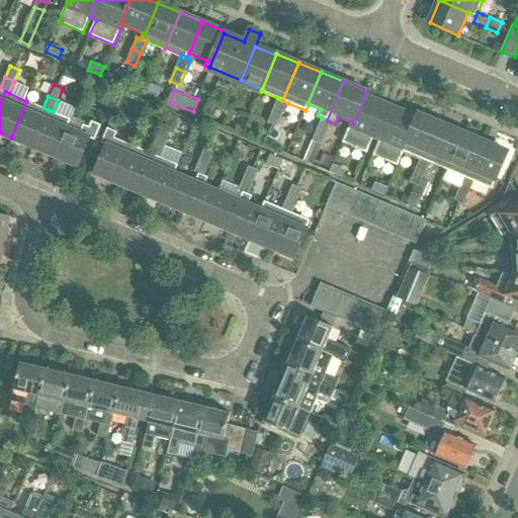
[(351,122),(343,142),(346,144),(367,153),(373,138),(387,106),(379,103),(380,102),(365,96),(354,123),(351,122)]
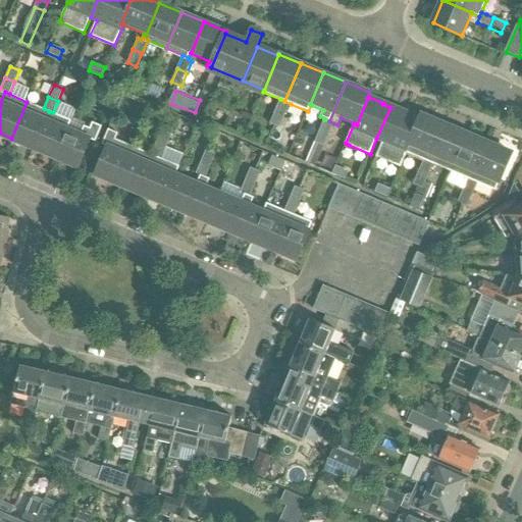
[(280,99),(275,111),(285,115),(291,104),(284,101),(280,99)]
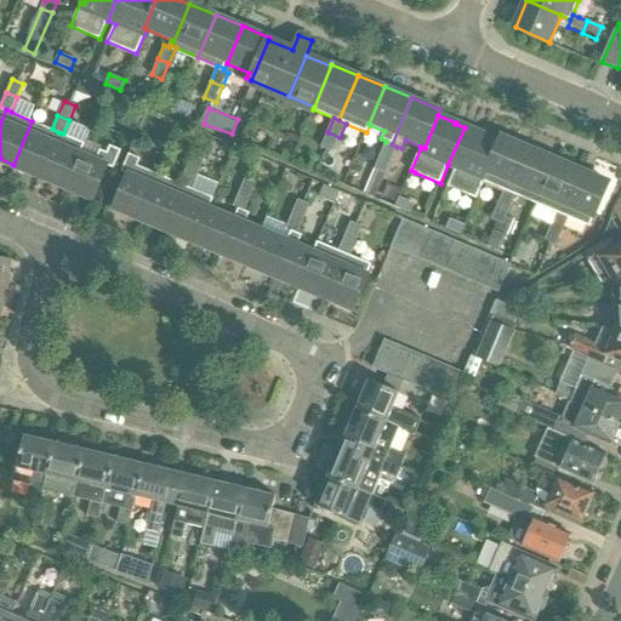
[(52,129),(51,130),(32,121),(13,165),(40,176),(58,132),(52,129)]
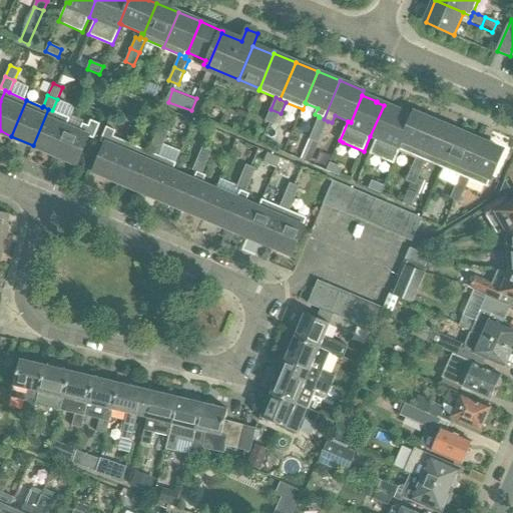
[(377,139),(370,153),(392,162),(398,147),(412,116),(397,110),(397,111),(390,108),(384,105),(370,136),(377,139)]
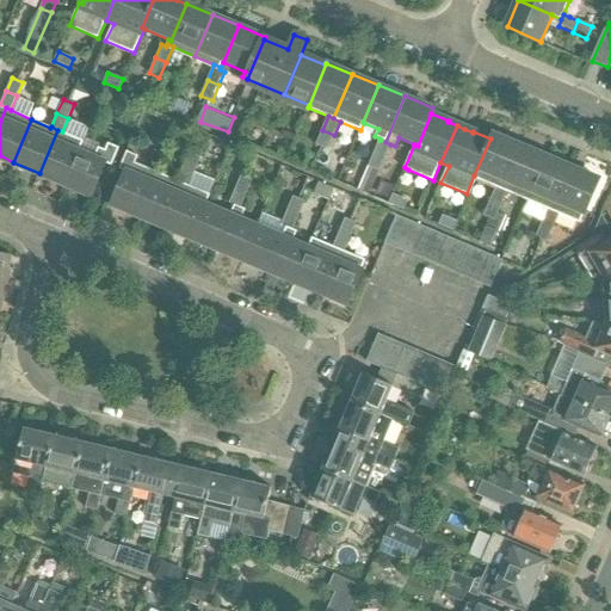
[(62,131),(57,130),(39,173),(66,184),(79,152),(84,141),(62,133),(62,131)]
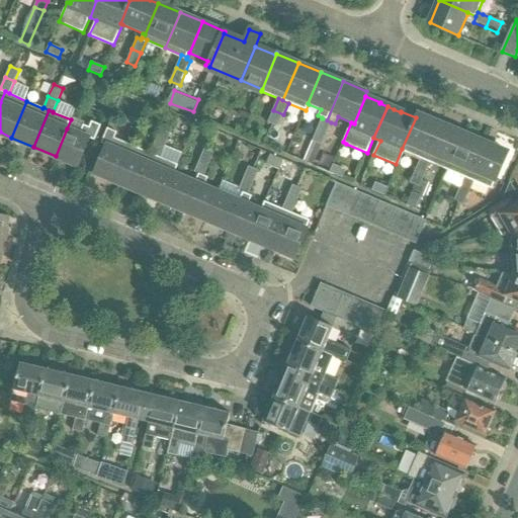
[(273,110),(268,122),(272,124),(278,126),(283,114),(273,110)]
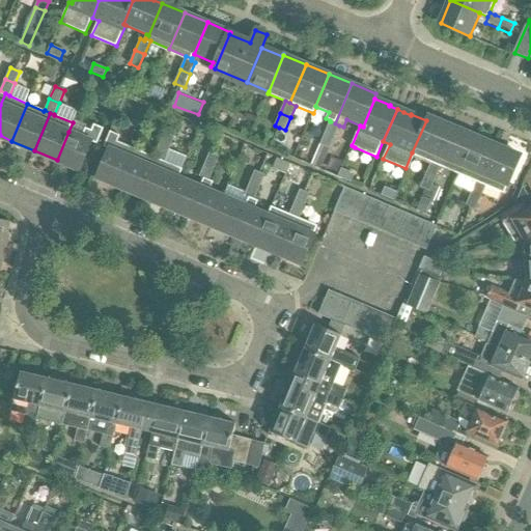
[(426,120),(412,152),(431,161),(437,163),(452,127),(428,116),(426,120)]
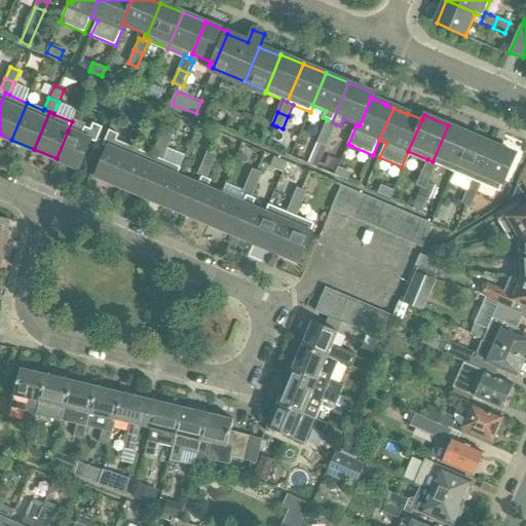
[(327,120),(322,132),(331,136),(336,124),(332,122),(327,120)]
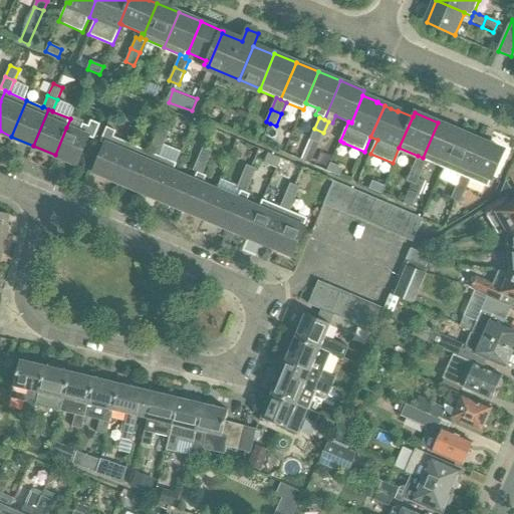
[(79,133),(66,127),(55,155),(77,164),(88,137),(94,139),(100,123),(91,119),(88,126),(83,124),(79,133)]
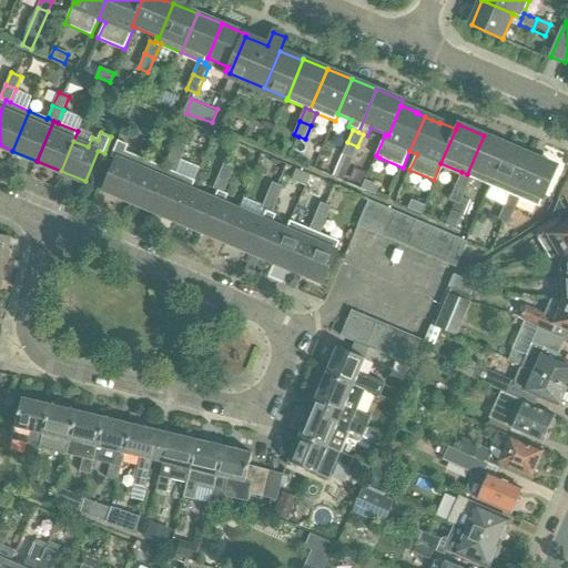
[(484,135),(467,174),(472,176),(492,184),(508,145),(484,135)]
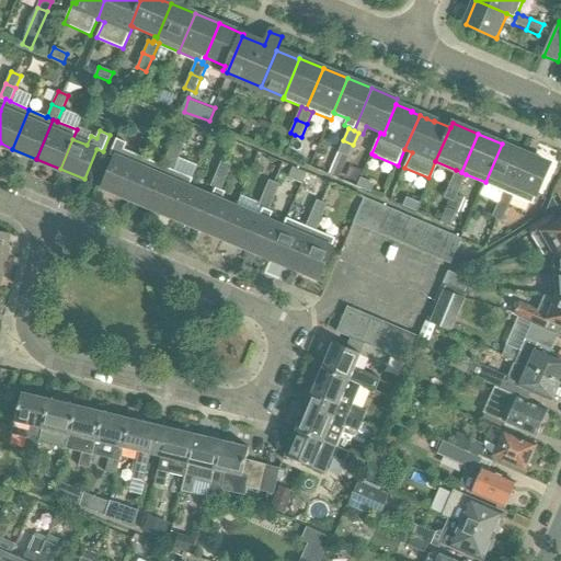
[(112,155),(117,158),(104,187),(128,198),(145,159),(125,150),(128,142),(118,138),(112,155)]
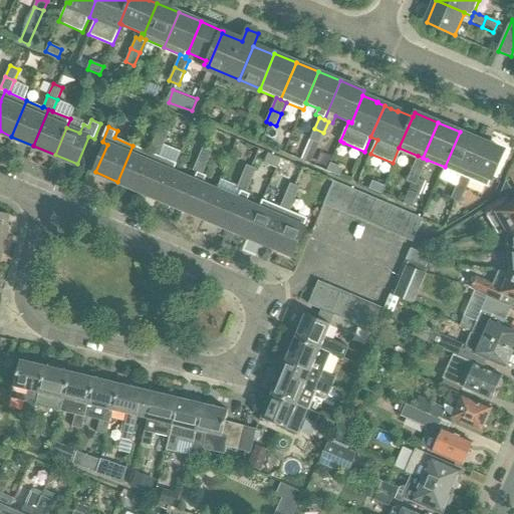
[(314,129),(301,160),(306,162),(314,143),(318,144),(323,133),(314,129)]
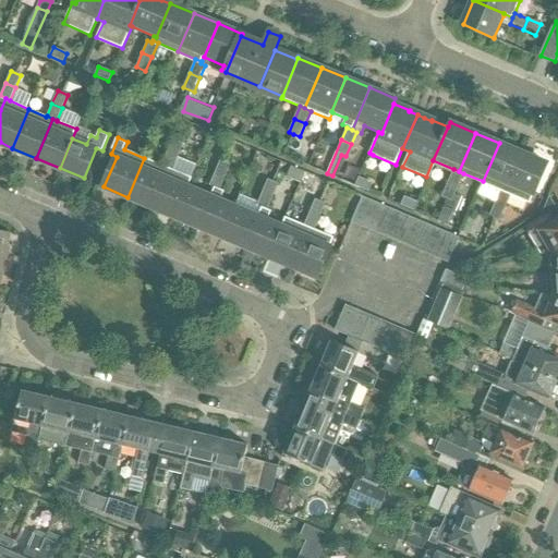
[(183,145),(179,143),(173,141),(168,153),(178,157),(183,145)]
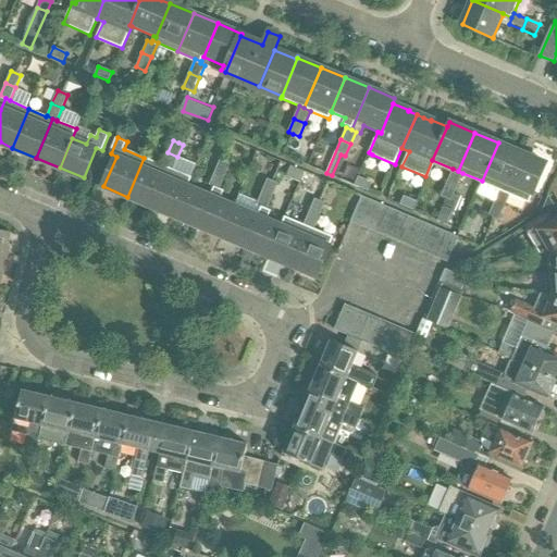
[(498,143),(482,181),(499,188),(507,192),(523,152),(498,143)]
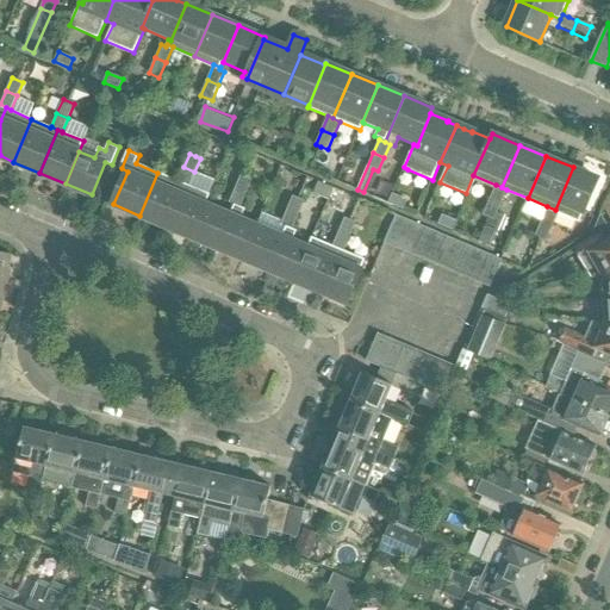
[(194,172),(184,167),(178,181),(184,184),(188,186),(194,172)]
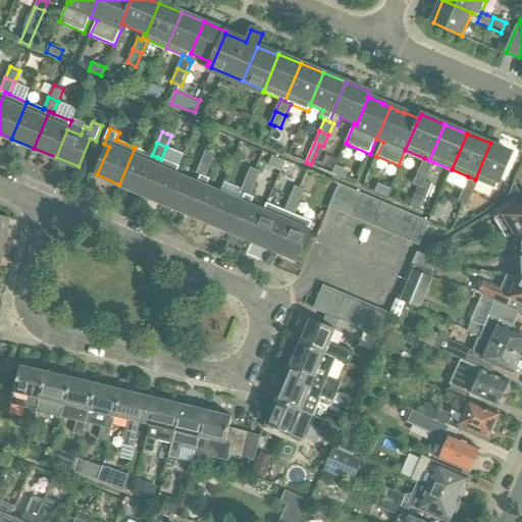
[(490,143),(475,179),(478,180),(498,189),(513,153),(490,143)]
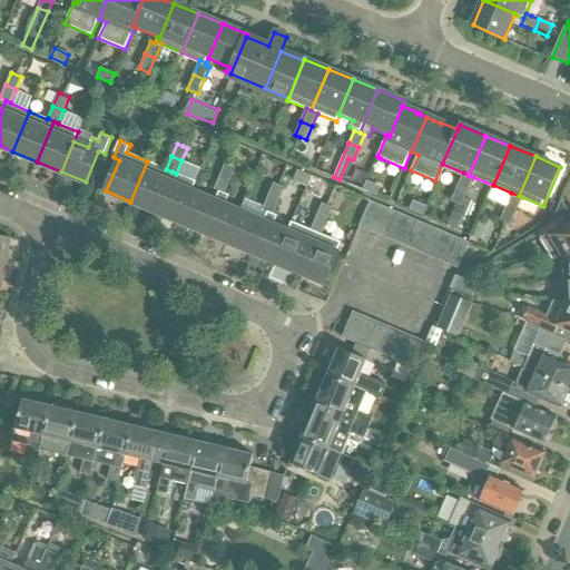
[(190,190),(199,168),(182,160),(176,174),(172,172),(155,212),(178,222),(192,190),(190,190)]
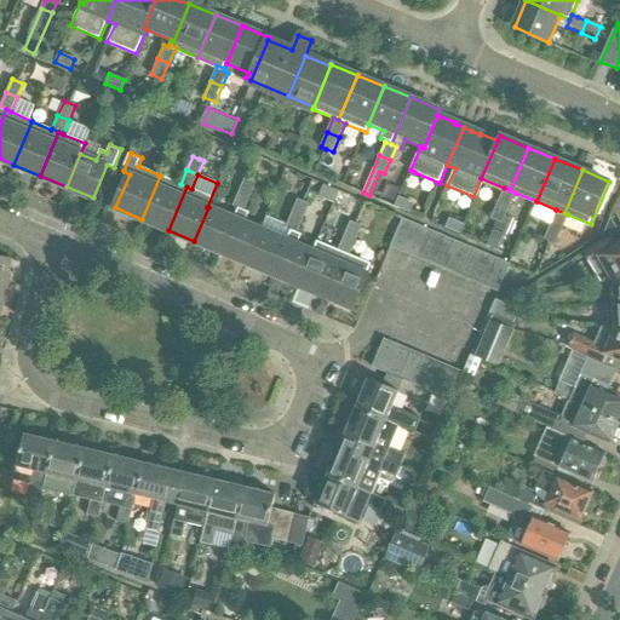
[(181,184),(160,176),(142,219),(168,230),(187,187),(181,184)]
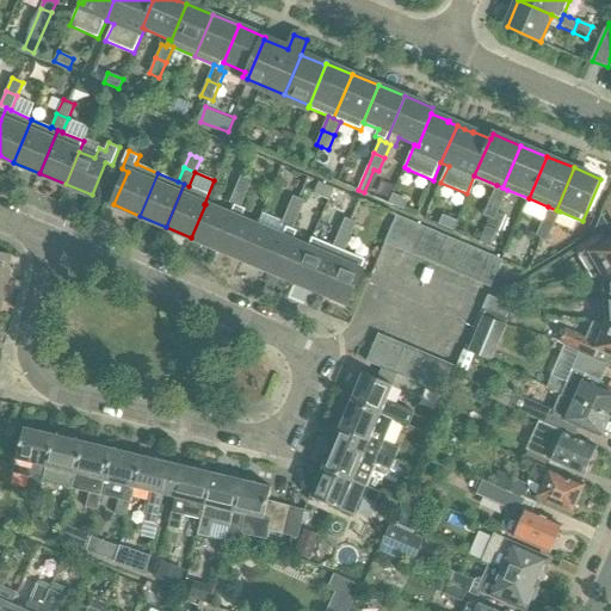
[(253,179),(247,177),(241,174),(235,190),(246,195),(250,186),(253,179)]
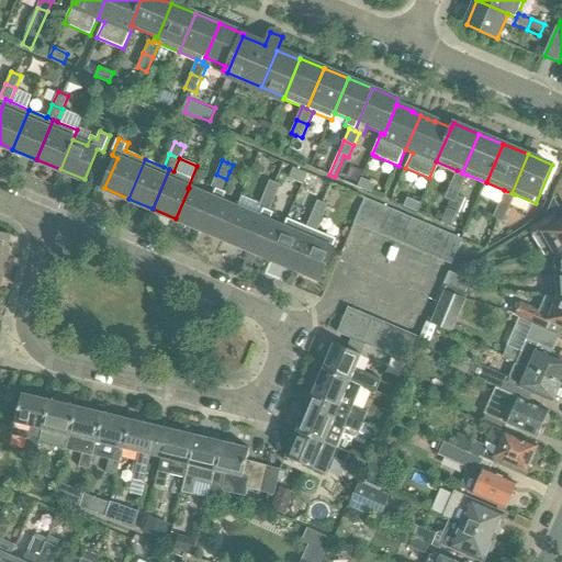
[(269,180),(270,181),(265,194),(273,199),(280,186),(276,183),(284,164),(278,160),(269,180)]
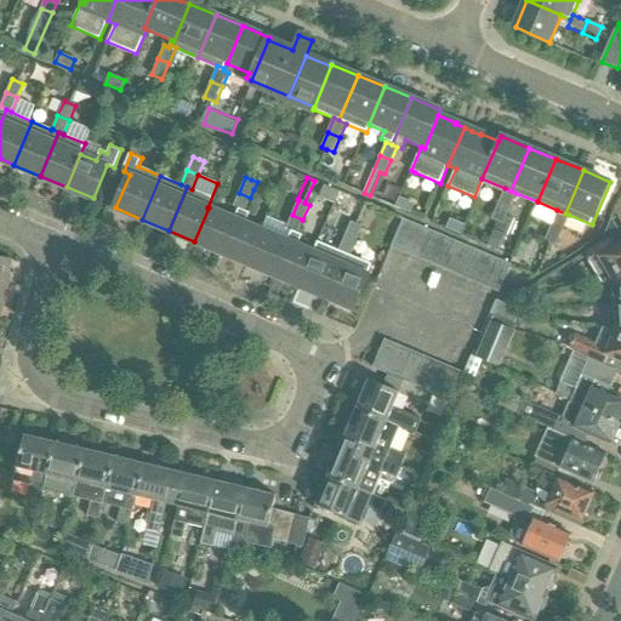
[(505,188),(499,204),(510,208),(516,193),(511,191),(505,188)]
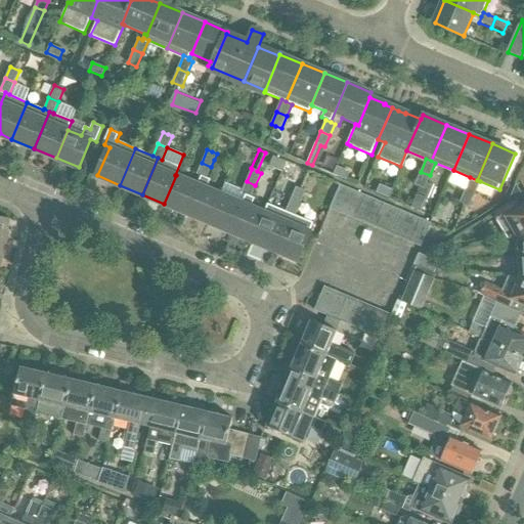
[(211,167),(202,163),(197,174),(202,176),(206,178),(211,167)]
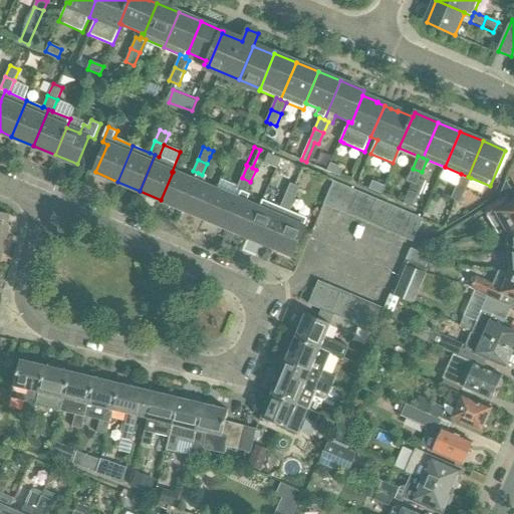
[(327,171),(340,176),(343,169),(330,163),(327,171)]
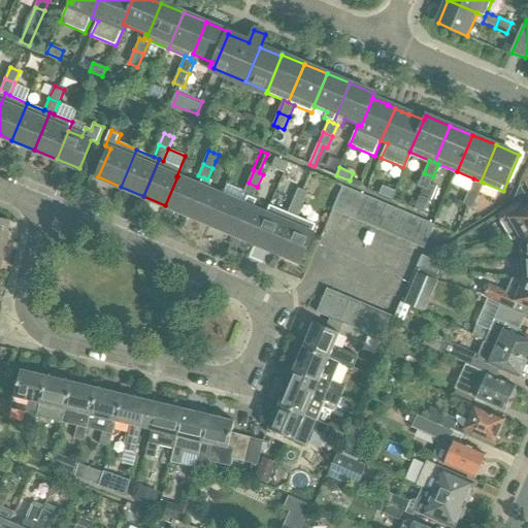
[(424,173),(419,186),(423,188),(427,190),(430,184),(433,176),(424,173)]
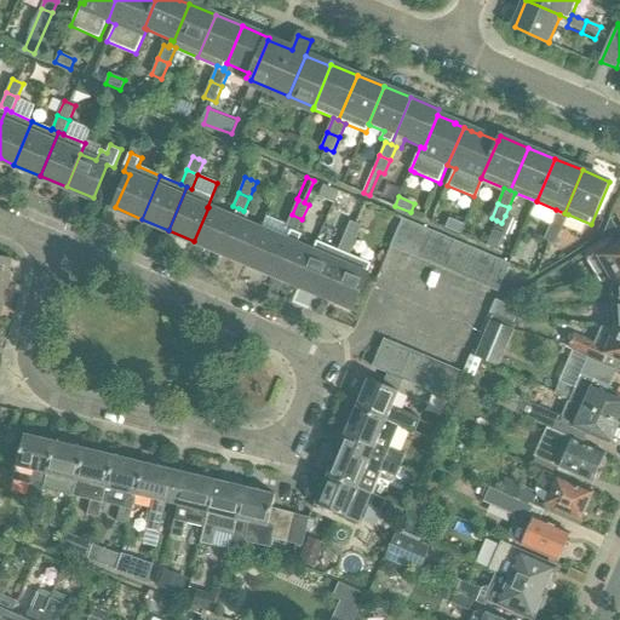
[(235,219),(208,207),(194,241),(220,252),(235,219)]
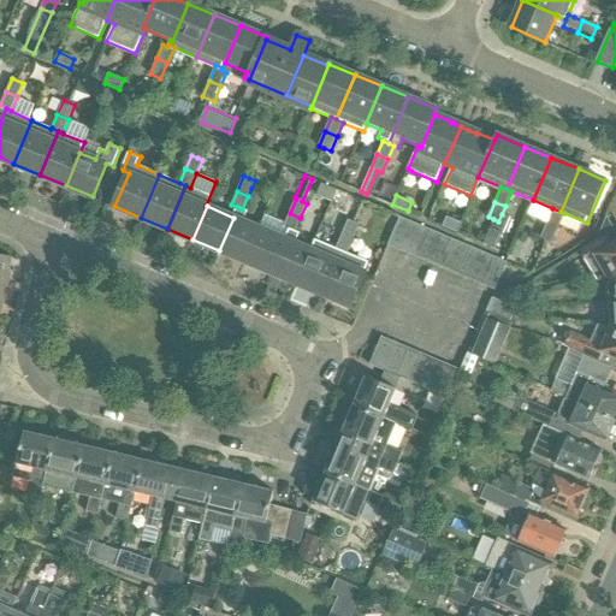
[(237,207),(234,218),(219,250),(246,262),(265,215),(249,208),(248,211),(242,209),(237,207)]
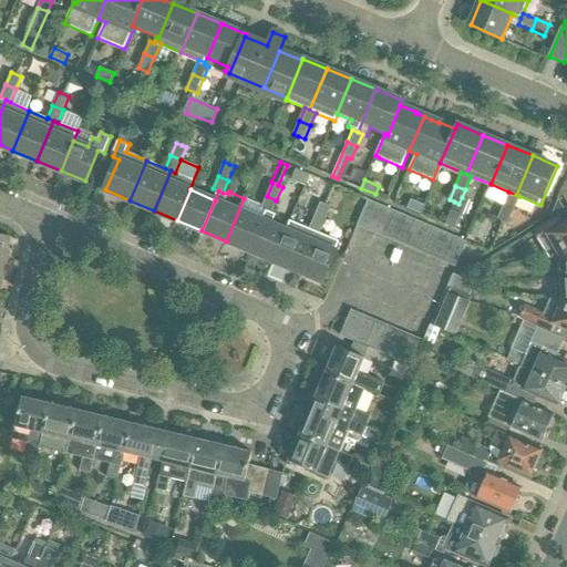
[(508,192),(503,206),(514,210),(519,196),(516,195),(508,192)]
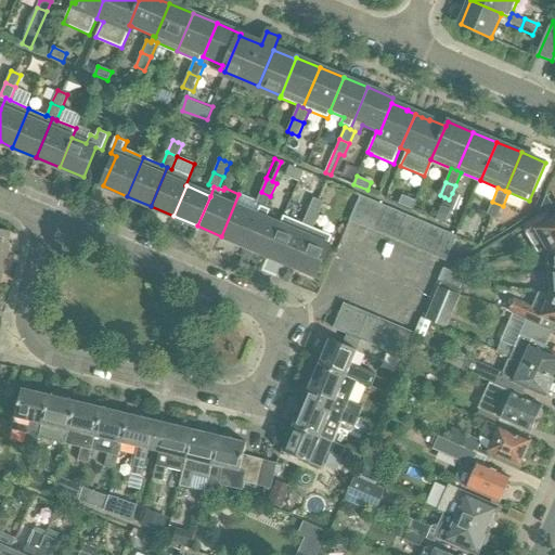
[(256,204),(261,206),(266,208),(270,196),(261,192),(257,202),(256,204)]
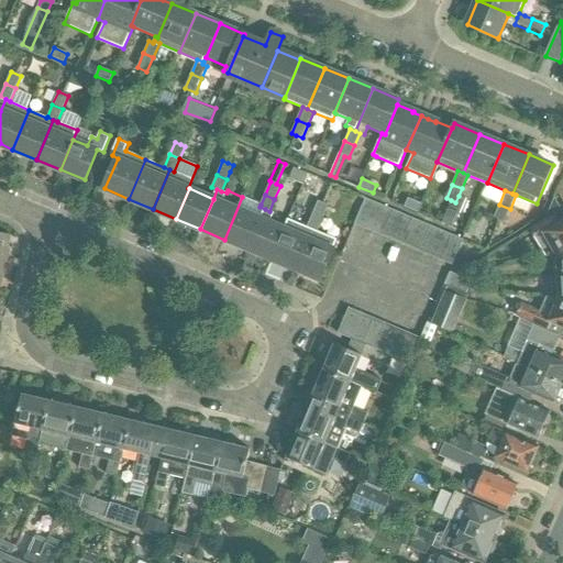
[(451,200),(442,223),(454,229),(462,210),(464,211),(467,201),(465,201),(466,199),(459,196),(455,202),(451,200)]
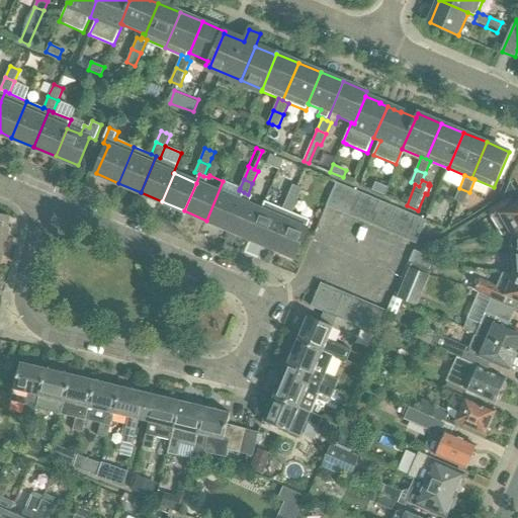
[(239,190),(240,188),(223,181),(206,221),(228,230),(244,192),(239,190)]
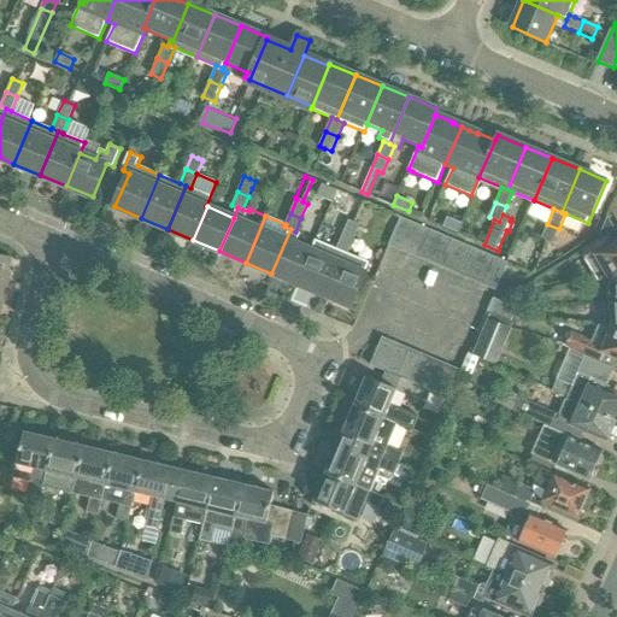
[(442,228),(458,234),(463,224),(447,217),(442,228)]
